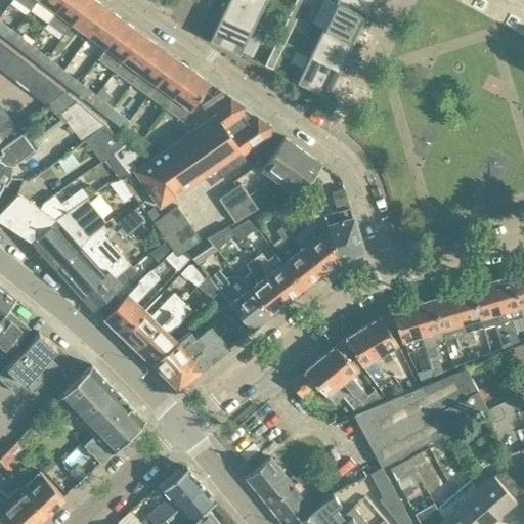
[(16,0),(29,9),(36,0),(16,0)]
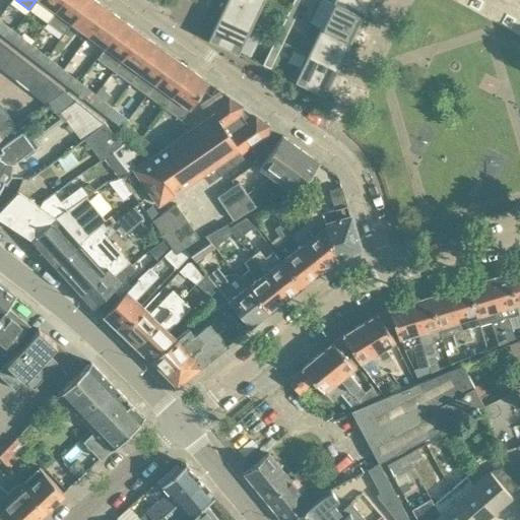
[(40,0),(55,10),(61,0),(40,0)]
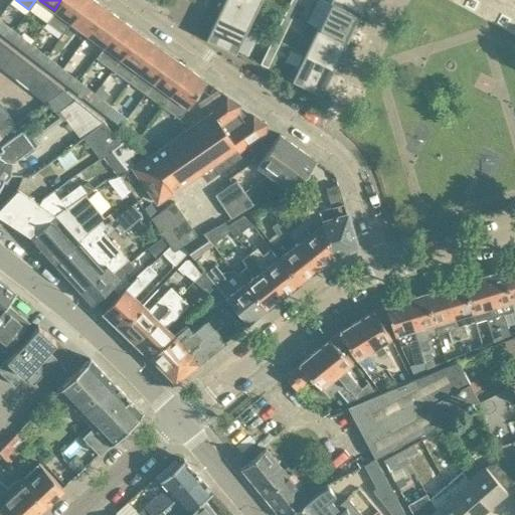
[(87,0),(60,0),(54,10),(45,21),(61,34),(70,22),(87,0)]
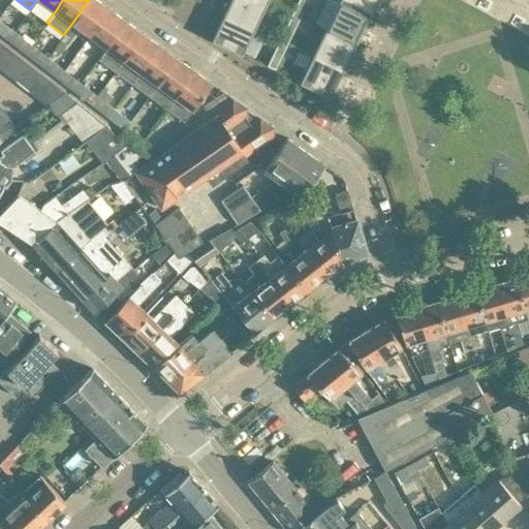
[(90,35),(110,8),(97,0),(89,0),(72,23),(90,35)]
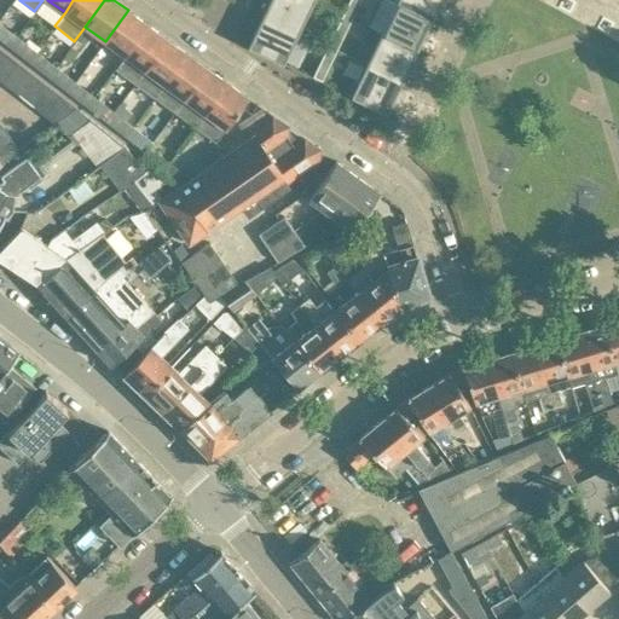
[(268,0),(264,13),(262,15),(298,32),(313,0),(312,0),(268,0)]
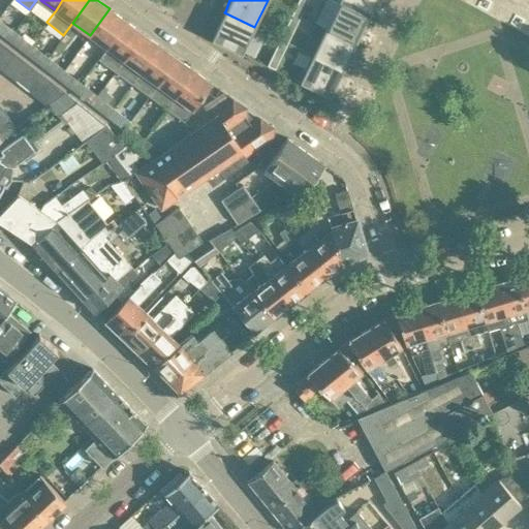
[(302,0),(298,0),(292,11),(301,16),(307,2),(302,0)]
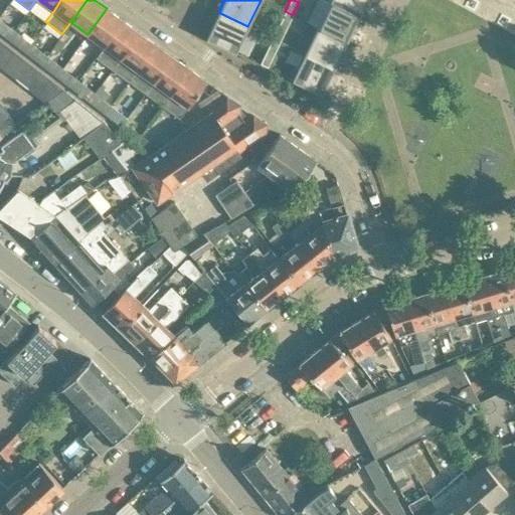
[(329,0),(329,1),(359,15),(359,14),(365,0),(329,0)]
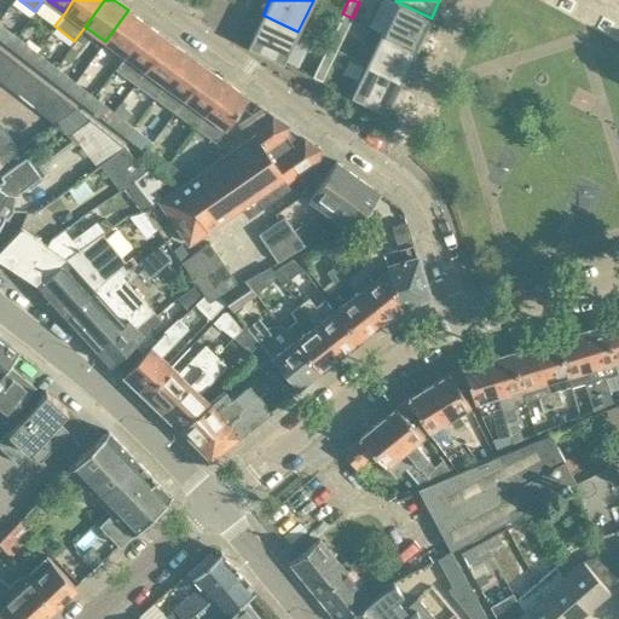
[(381,33),(416,50),(416,48),(431,21),(432,18),(395,1),(381,33)]
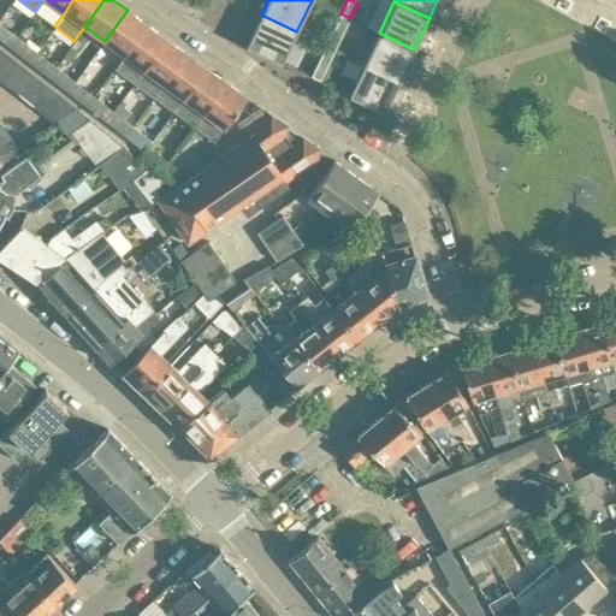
[(147,24),(128,10),(105,41),(124,55),(147,24)]
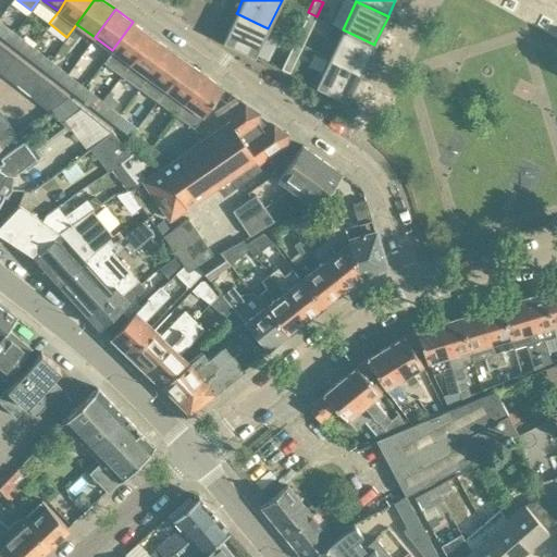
[(308,12),(301,26),(309,31),(317,16),(308,12)]
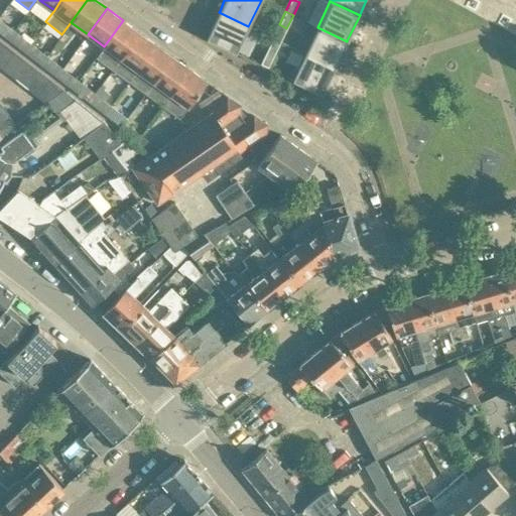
[(234,52),(236,52),(248,26),(219,12),(218,13),(207,37),(206,38),(210,40),(216,43),(234,52)]
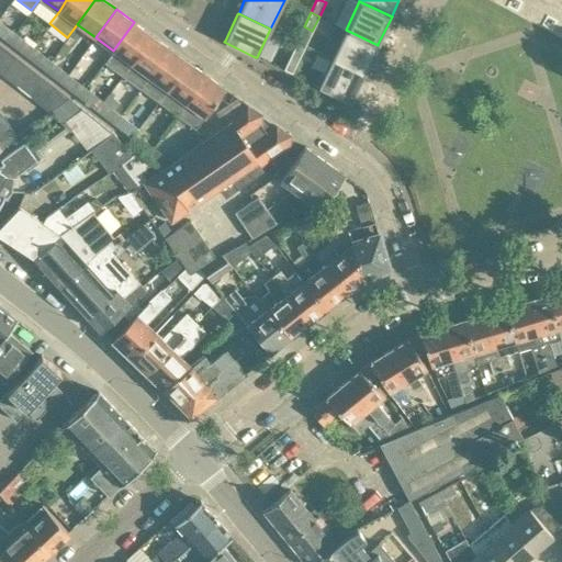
[(14,32),(0,21),(0,35),(8,42),(14,32)]
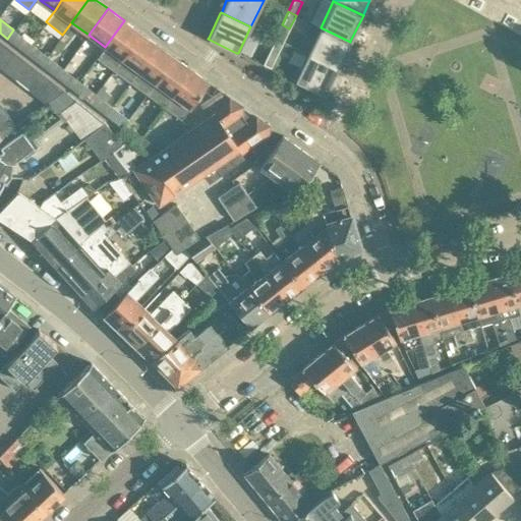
[(113,72),(141,33),(124,20),(105,47),(97,59),(113,72)]
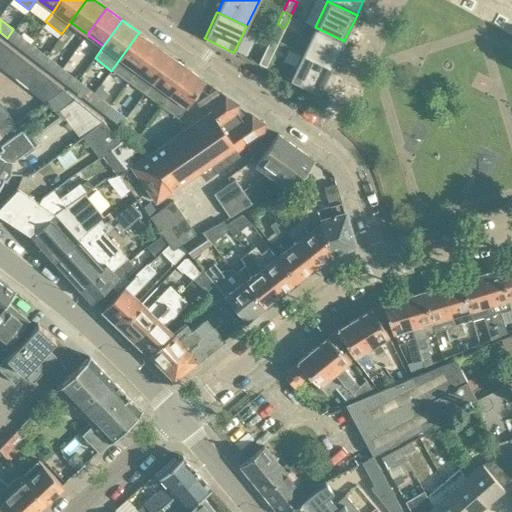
[(277,24),(271,37),(278,41),(284,28),(277,24)]
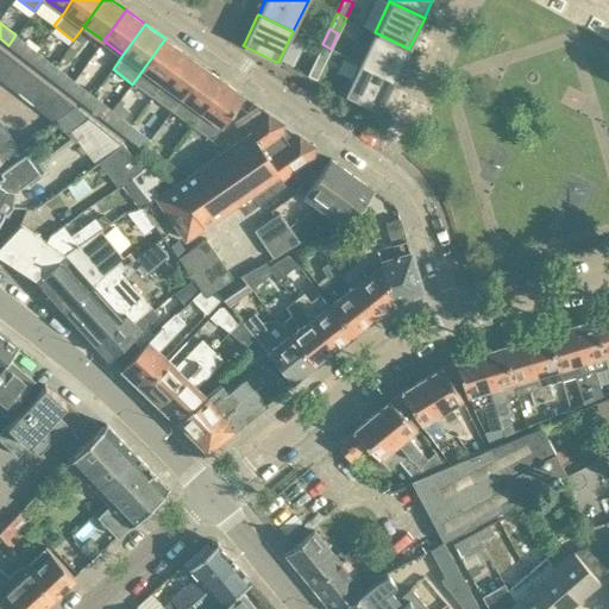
[(375,32),(359,64),(394,81),(395,79),(408,51),(409,49),(375,32)]
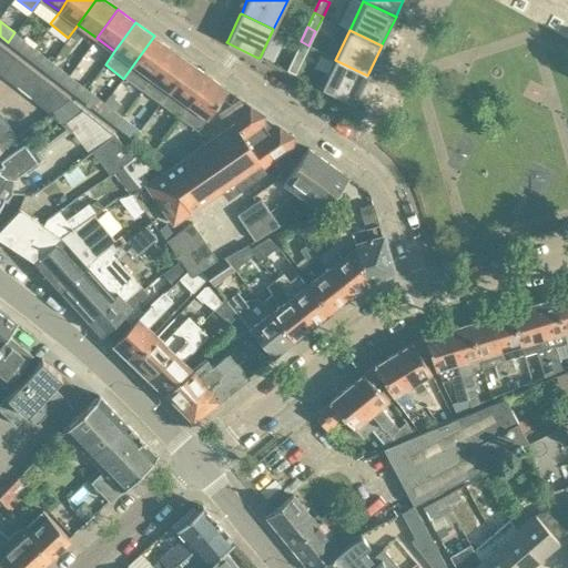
[(32,47),(14,32),(8,42),(26,56),(32,47)]
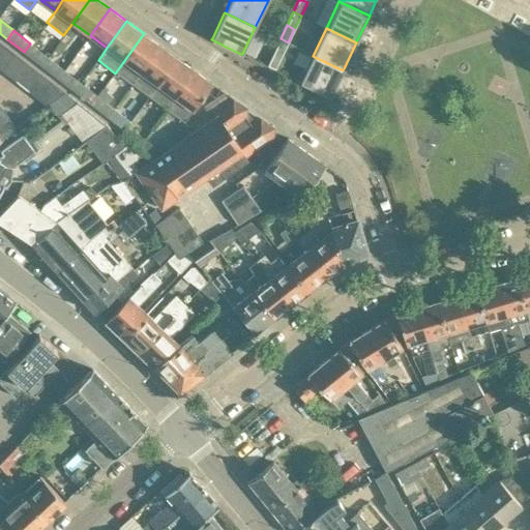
[(160,47),(144,33),(115,74),(133,86),(160,47)]
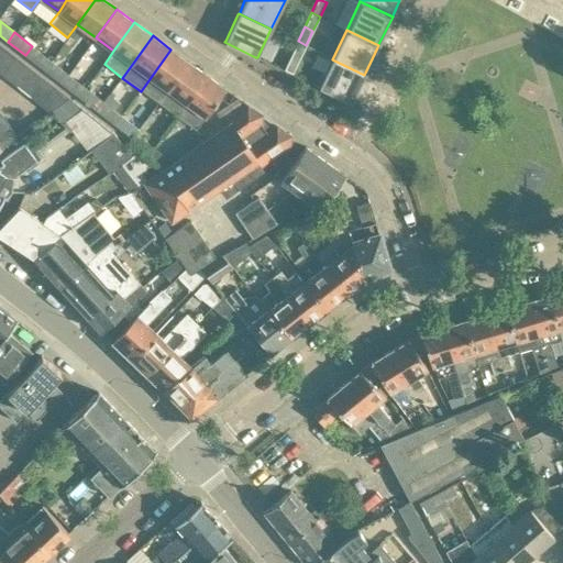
[(298,41),(290,55),(299,59),(306,45),(298,41)]
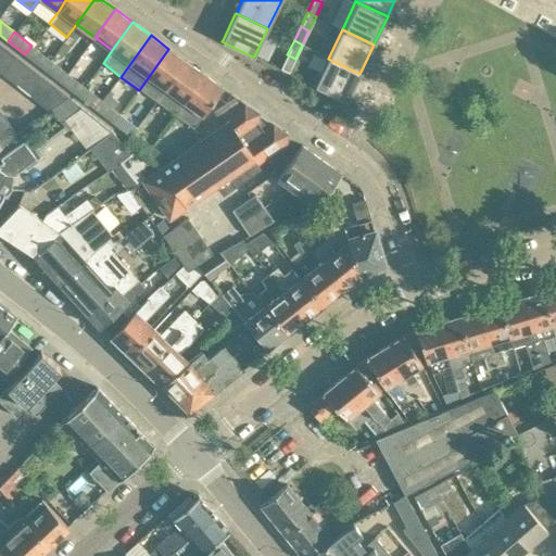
[(49,60),(32,46),(25,54),(42,68),(49,60)]
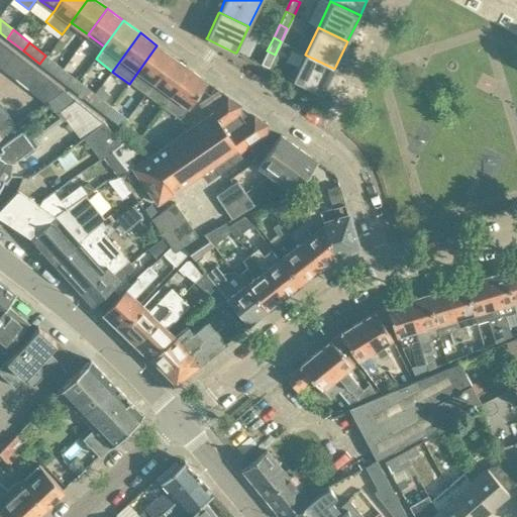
[(0,49),(0,68),(13,52),(4,44),(0,49)]
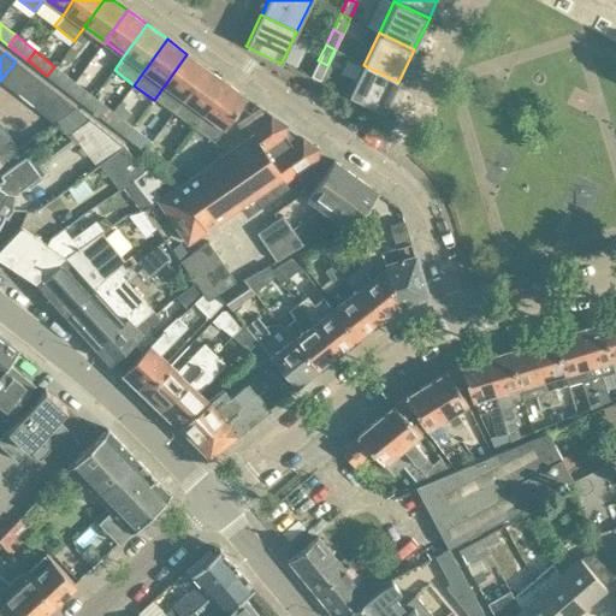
[(173,114),(207,69),(187,54),(154,100),(173,114)]
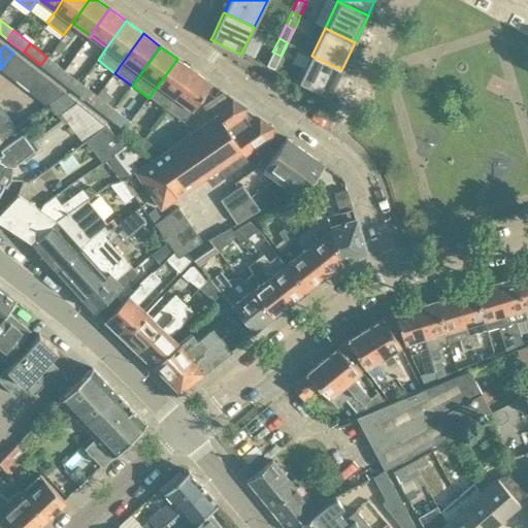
[(281,56),(272,52),(266,66),(273,69),(281,56)]
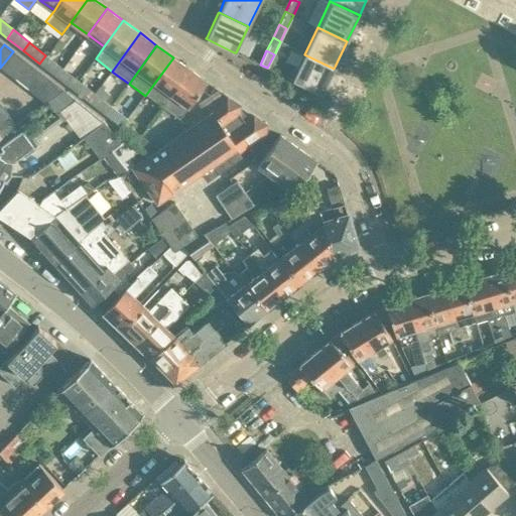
[(0,68),(9,75),(22,58),(13,51),(0,68)]
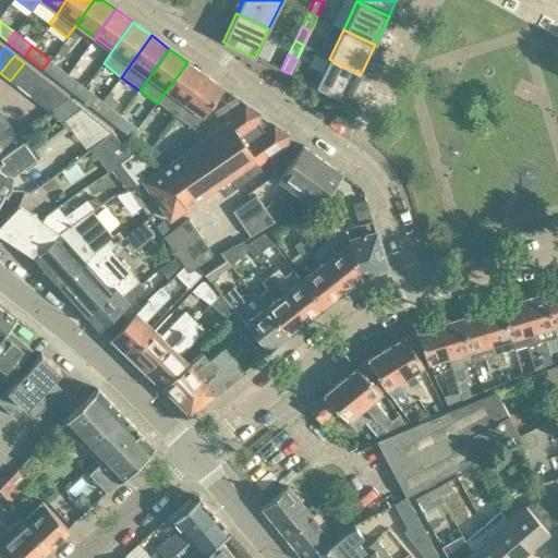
[(329,59),(316,86),(337,97),(343,100),(348,101),(349,100),(361,75),(361,74),(329,59)]
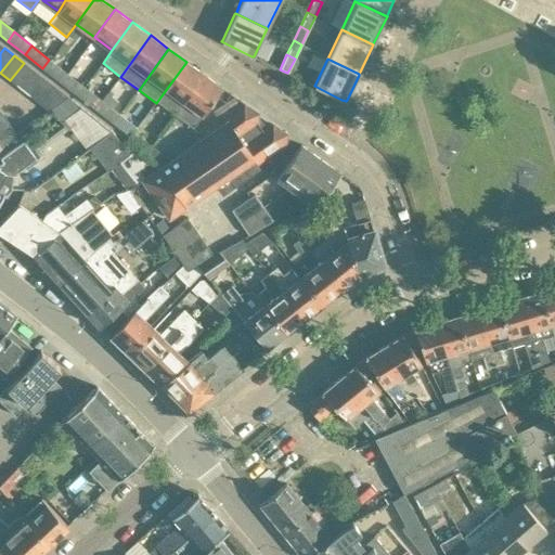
[(66,73),(49,60),(42,68),(60,82),(66,73)]
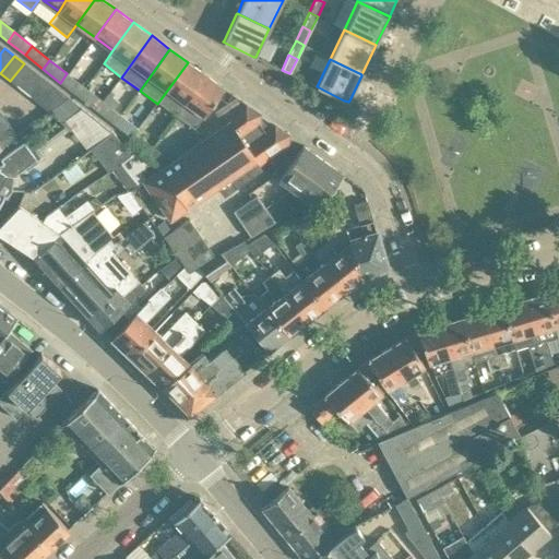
[(206,75),(188,62),(157,104),(176,117),(206,75)]
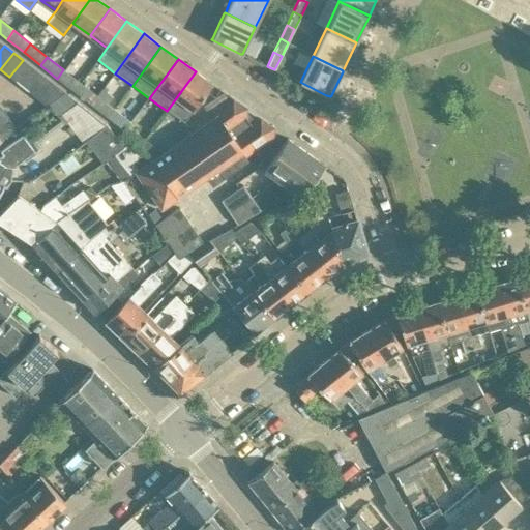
[(9,77),(19,84),(31,67),(23,60),(9,77)]
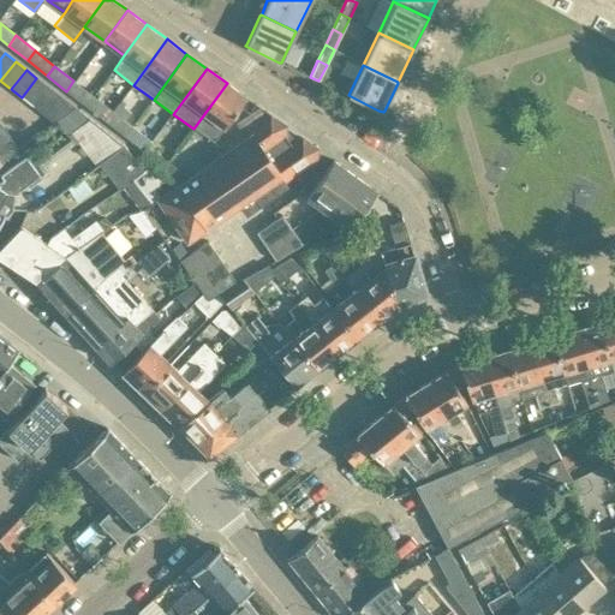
[(22,97),(31,106),(47,87),(36,78),(22,97)]
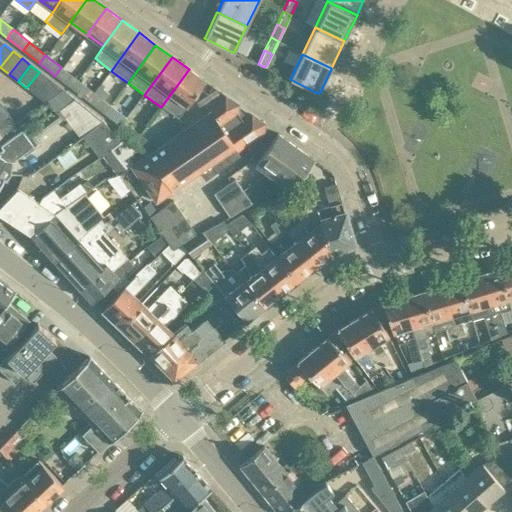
[(79,80),(61,67),(55,76),(72,89),(79,80)]
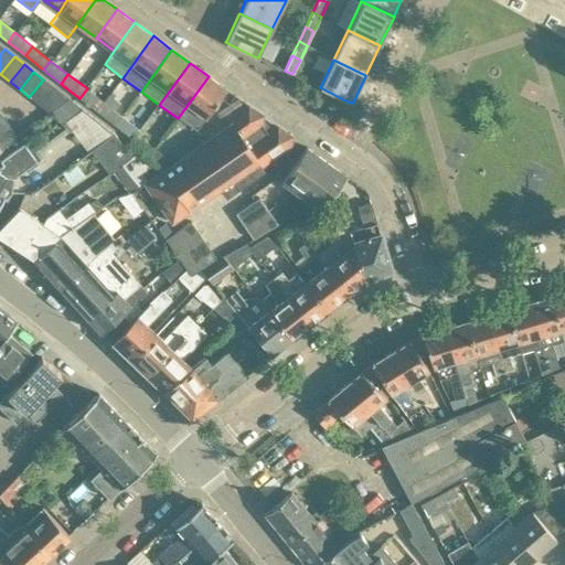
[(206,118),(226,89),(209,76),(178,118),(196,131),(206,118)]
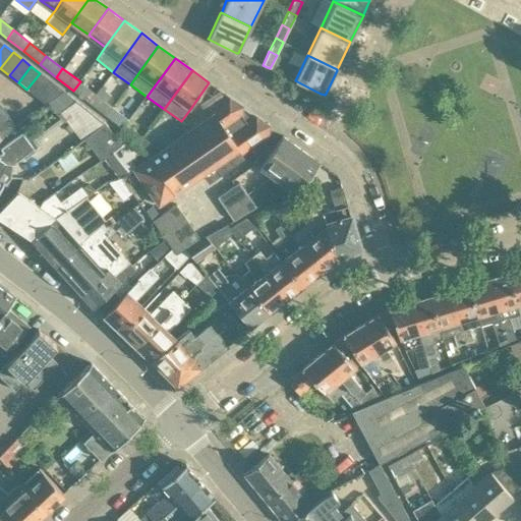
[(26,90),(36,97),(49,79),(40,73),(26,90)]
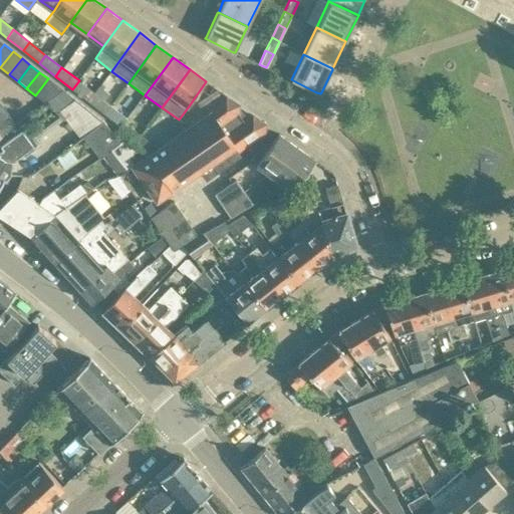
[(60,88),(48,78),(35,95),(43,101),(44,101),(44,100),(60,88)]
